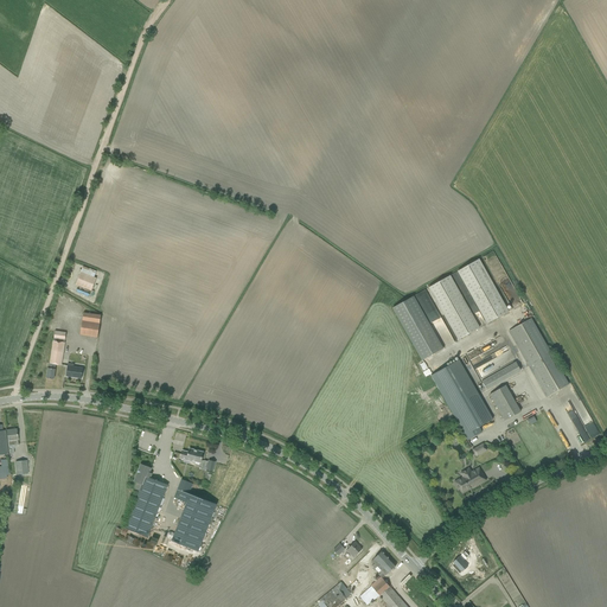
[(458,272),(487,323),(509,311),(479,259),(458,272)]
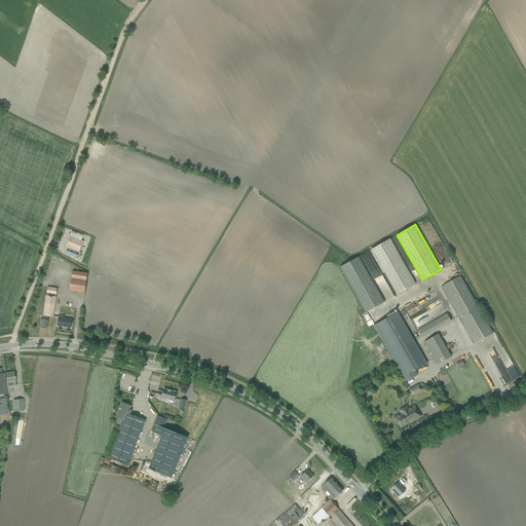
[(66,247),(79,252),(83,241),(70,235),(66,247)]
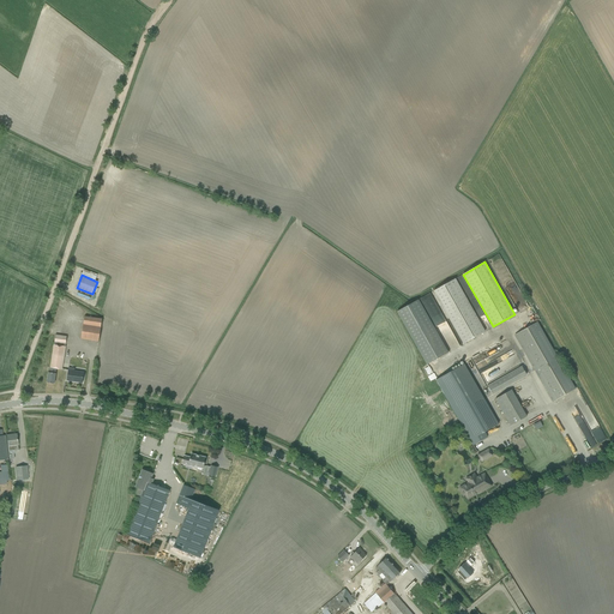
[(433,292),(463,344),(485,331),(456,278),(433,292)]
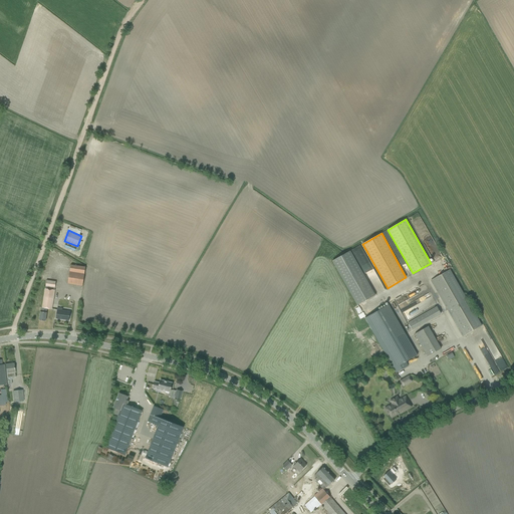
[(374,295),(350,251),(332,261),(357,305),(374,295)]
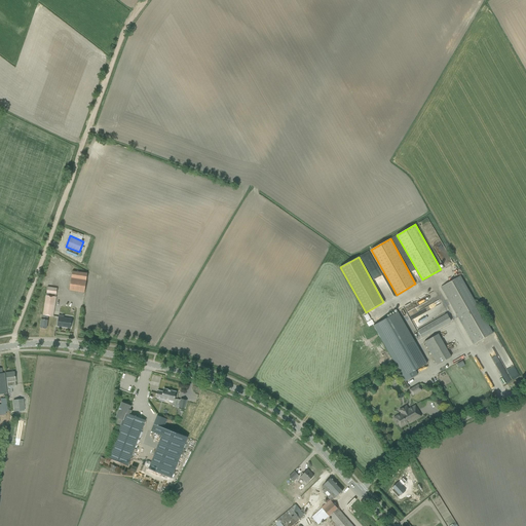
[(69,291),(84,293),(86,280),(87,273),(72,271),(71,278),(69,291)]
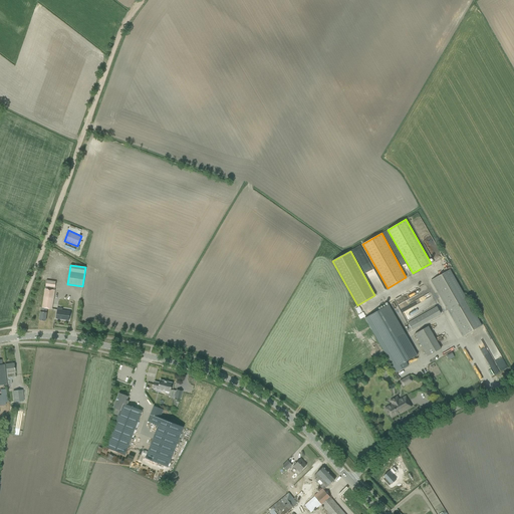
[(431,280),(463,336),(482,325),(450,269),(431,280)]
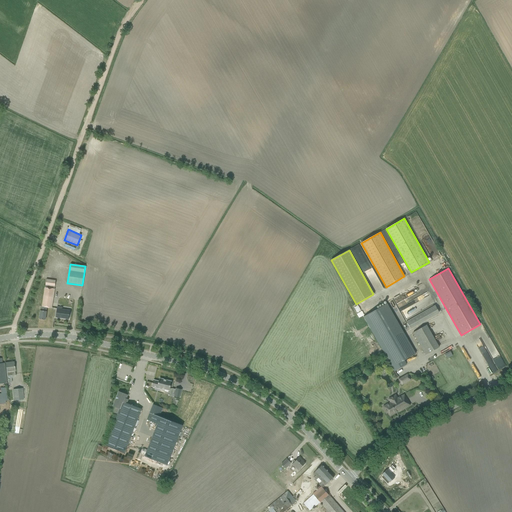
[(52,308),(55,289),(56,281),(46,279),(45,284),(42,307),(42,311),(40,310),(39,319),(45,320),(46,311),(47,308),(52,308)]
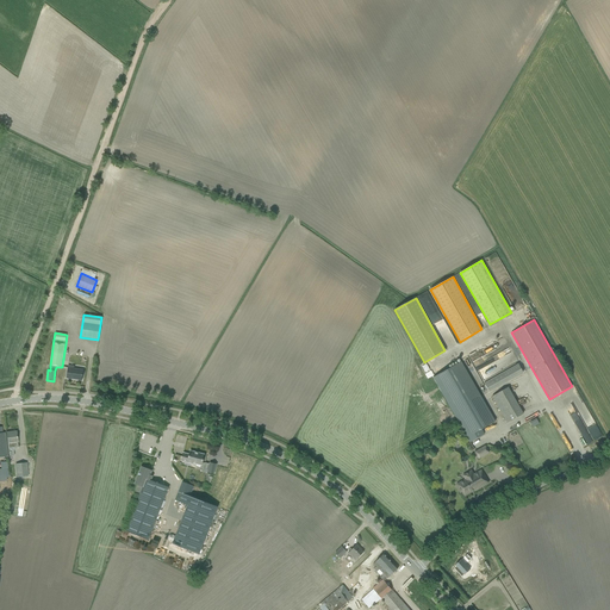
[(500,337),(470,359),(480,374),(481,373),(481,374),(485,373),(489,378),(497,372),(493,366),(497,363),(497,362),(500,360),(499,358),(497,360),(495,356),(508,348),(500,337)]
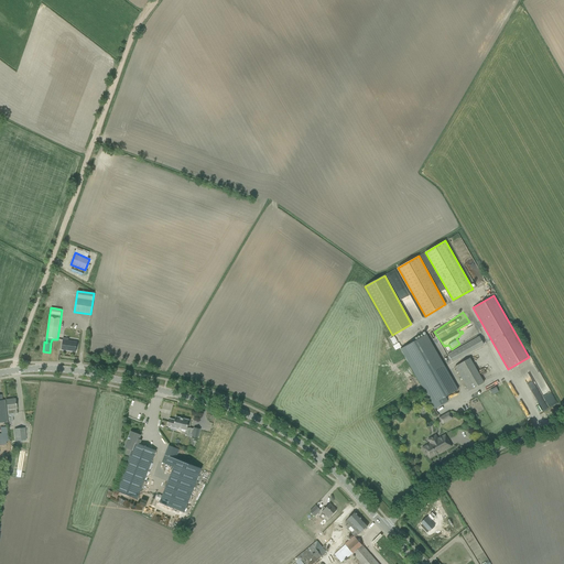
[(400,349),(432,404),(434,409),(447,402),(445,398),(458,390),(426,335),(400,349)]
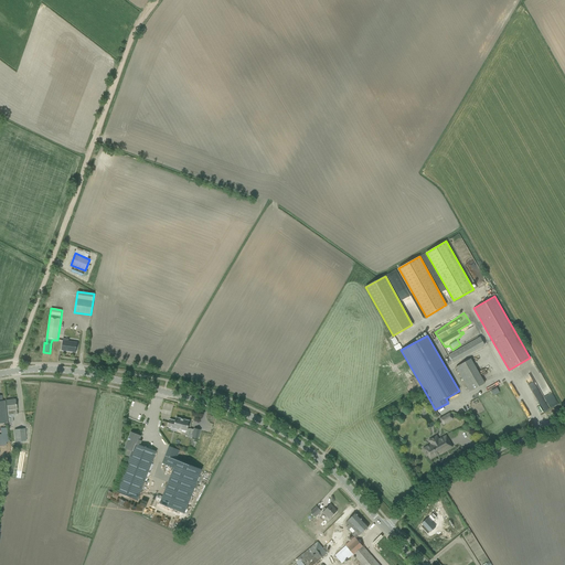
[(451,362),(484,347),(480,337),(446,353),(451,362)]
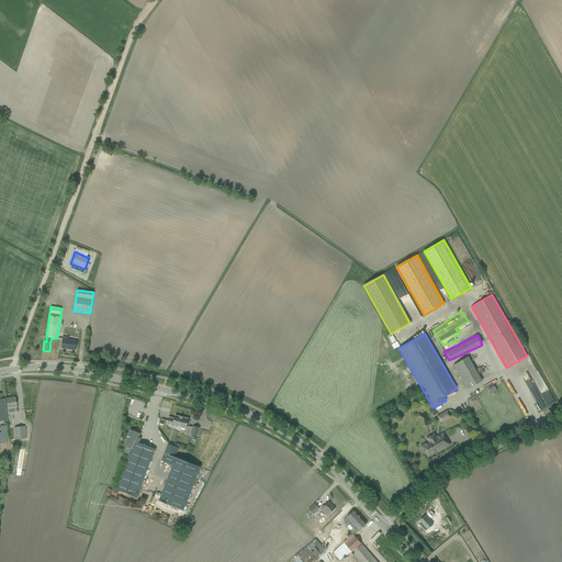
[(70,349),(70,350),(76,350),(77,341),(63,339),(62,348),(66,349),(66,348),(70,349)]
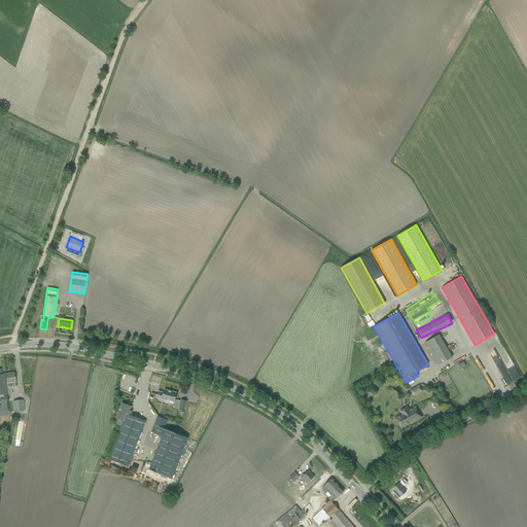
[(440,335),(426,343),(437,364),(452,356),(440,335)]
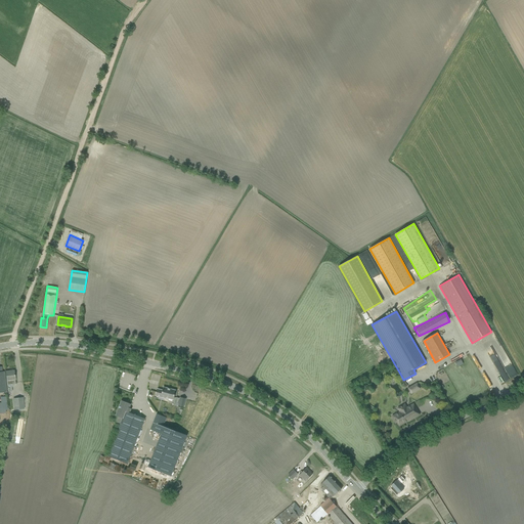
[(503,383),(517,376),(506,353),(500,356),(500,354),(496,356),(496,357),(491,359),(503,383)]
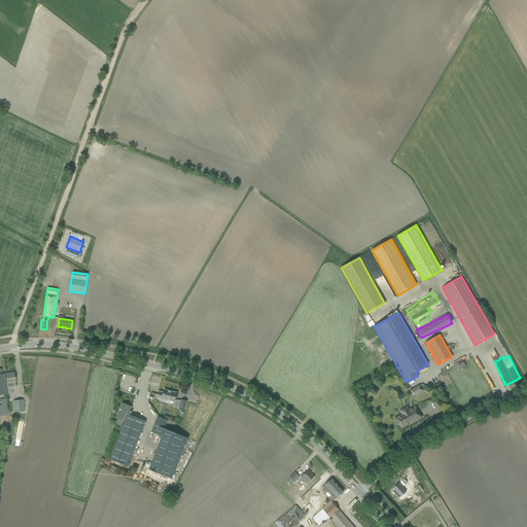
[(11,386),(11,387),(15,387),(14,373),(5,374),(6,379),(6,382),(7,383),(7,387),(11,386)]
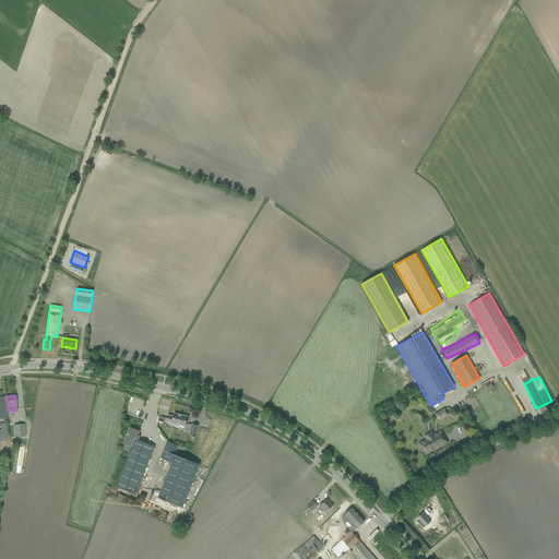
[(448,415),(444,409),(436,414),(437,417),(440,416),(441,418),(448,415)]
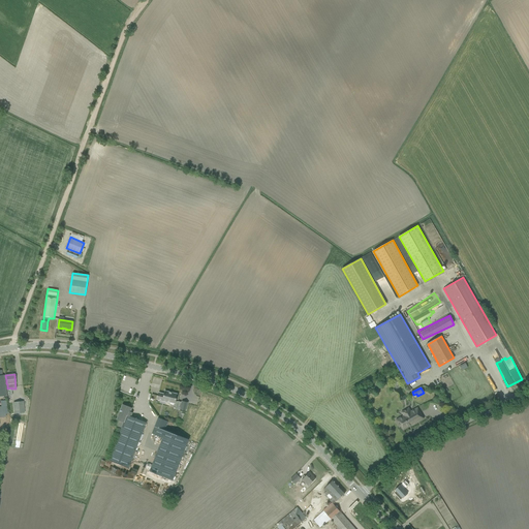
[(166,402),(175,404),(177,395),(165,392),(164,395),(159,393),(157,400),(166,402)]
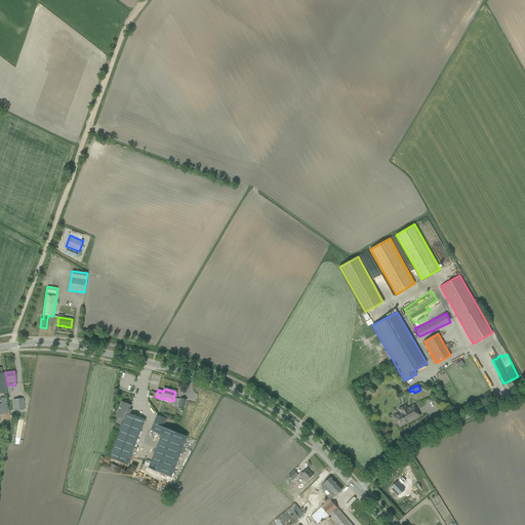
[(25,410),(23,398),(13,399),(14,411),(25,410)]
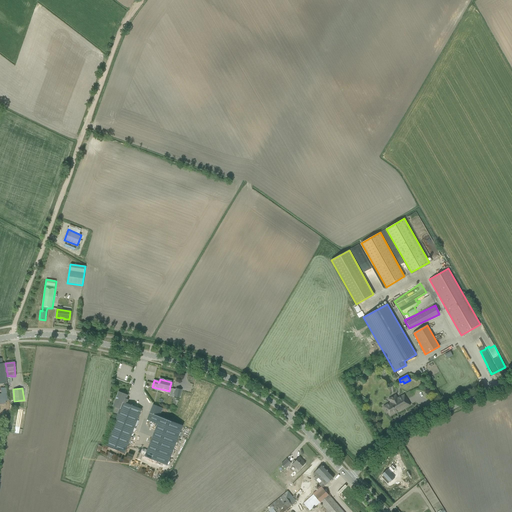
[(124,453),(141,409),(127,404),(128,400),(126,399),(127,395),(125,394),(123,393),(121,392),(121,393),(118,392),(113,406),(115,407),(113,411),(113,412),(114,413),(117,414),(105,446),(124,453)]
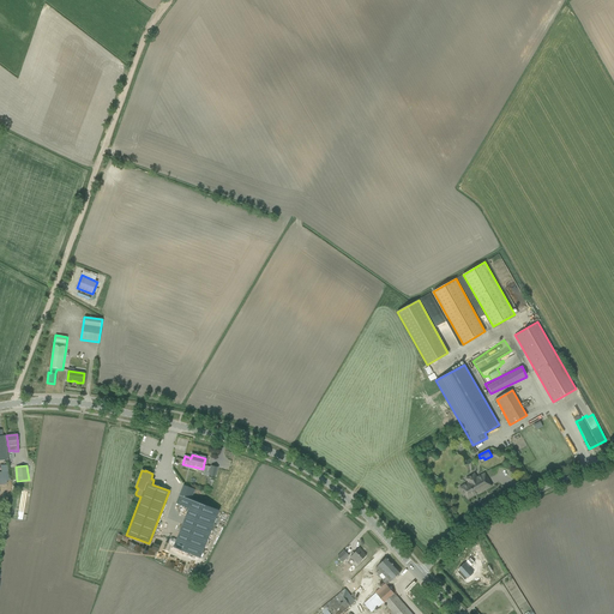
[(491,486),(485,474),(477,477),(475,473),(465,479),(468,483),(459,488),(464,494),(465,493),(468,498),(477,492),(479,493),(491,486)]
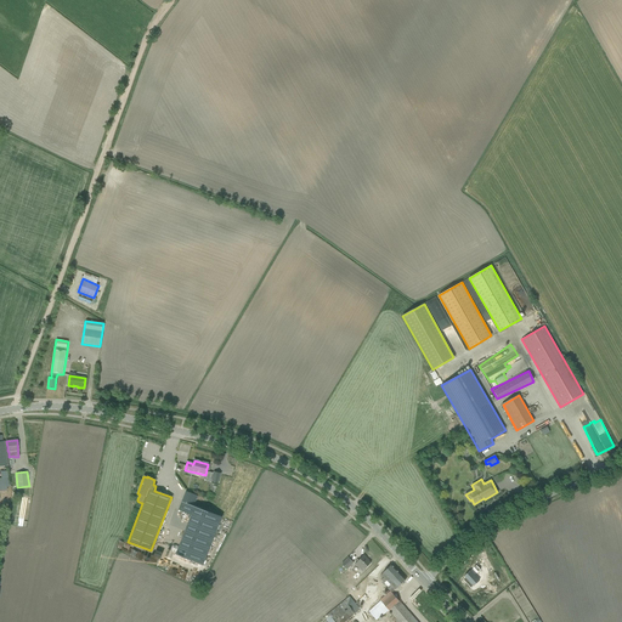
[(222,515),(194,505),(198,496),(186,492),(181,507),(192,510),(175,558),(203,567),(222,515)]
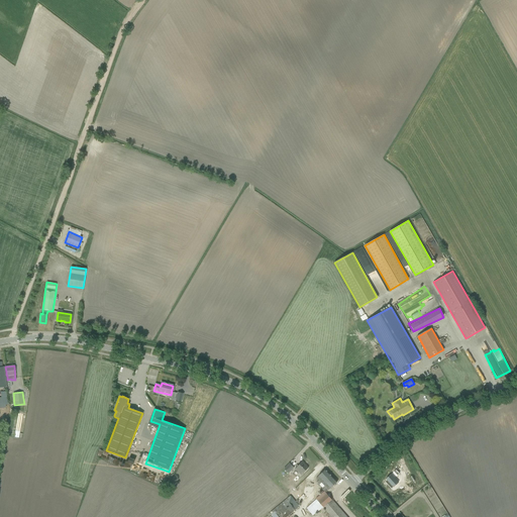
[(295,469),(301,475),(308,468),(306,467),(307,466),(302,461),(295,469)]
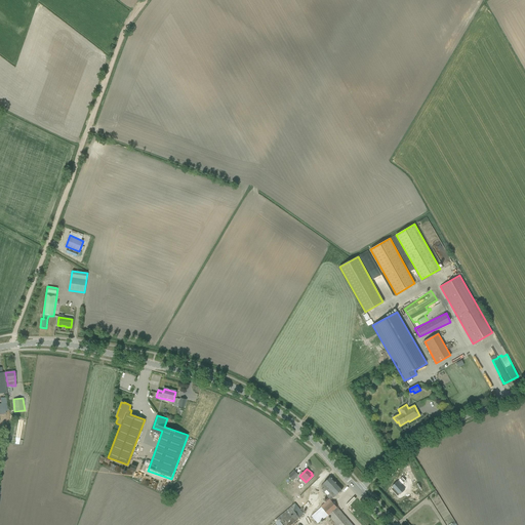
[(288,476),(292,480),(298,474),(294,470),(288,476)]
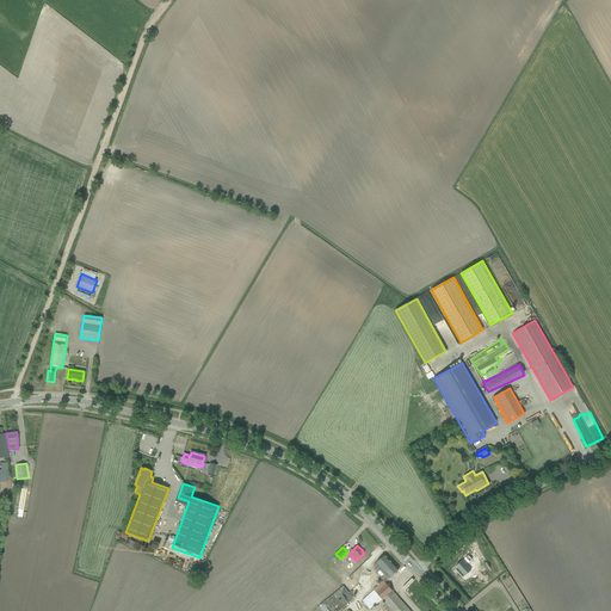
[(383,574),(388,580),(397,571),(384,555),(376,562),(374,565),(377,568),(375,569),(377,573),(380,571),(383,574)]
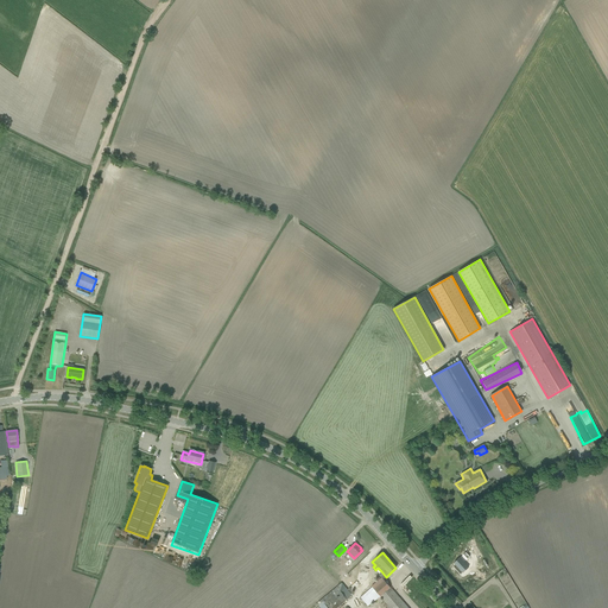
[(462,563),(469,571),(476,564),(470,557),(462,563)]
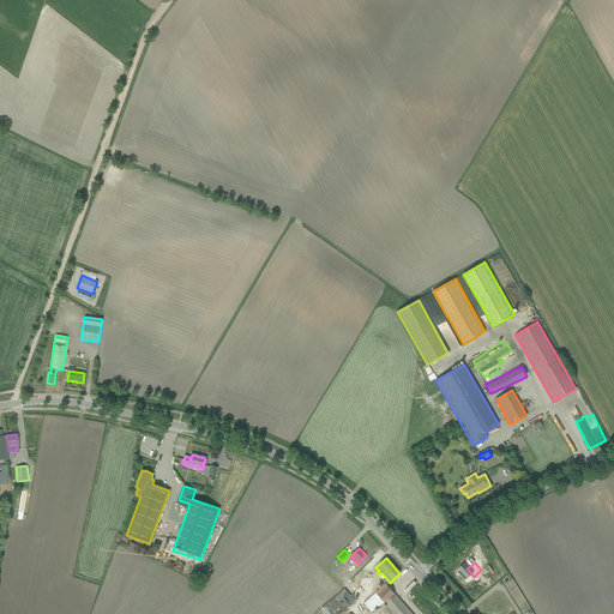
[(375,609),(383,602),(393,613),(411,613),(386,585),(385,584),(384,584),(374,593),(375,594),(363,605),(371,613),(375,609)]
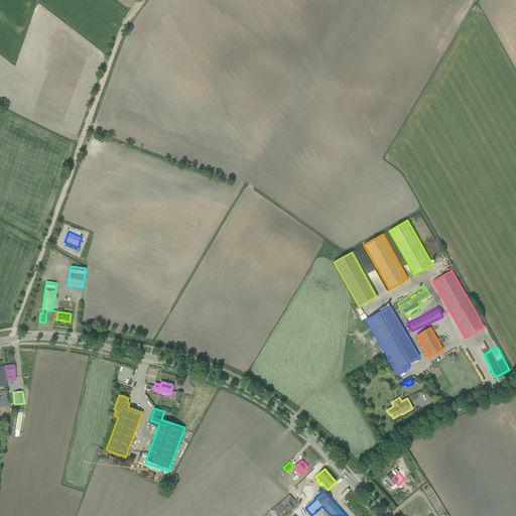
[(296,499),(299,502),(305,497),(302,493),(296,498),(296,499)]
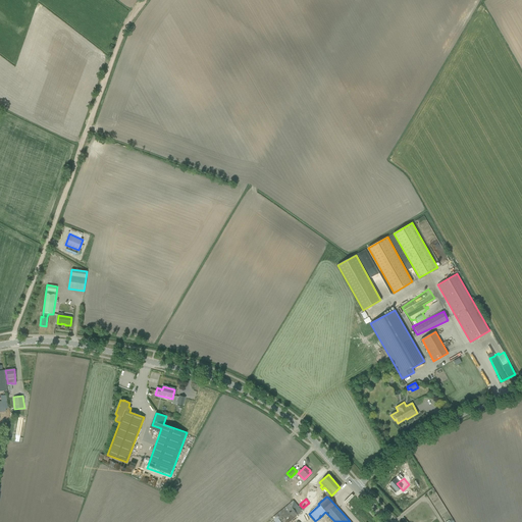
[(302,511),(294,501),(271,518),(274,521),(280,521),(278,518),(292,507),(298,515),(302,511)]
